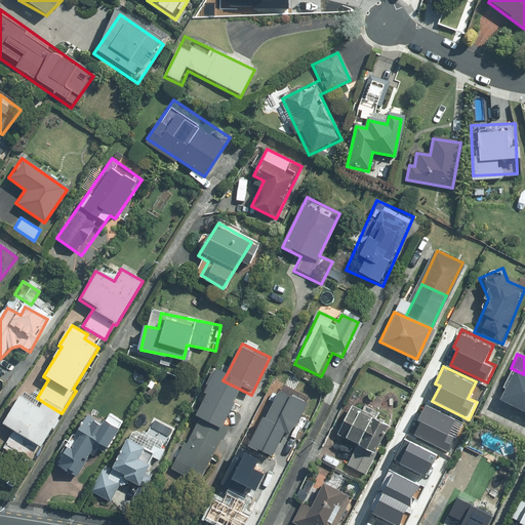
[(524,374),(511,368),(495,401),(524,413),(524,374)]
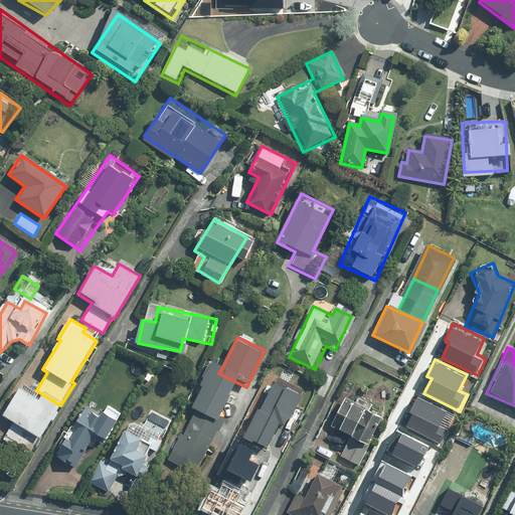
[(213,363),(190,409),(218,422),(238,383),(218,373),(222,367),(213,363)]
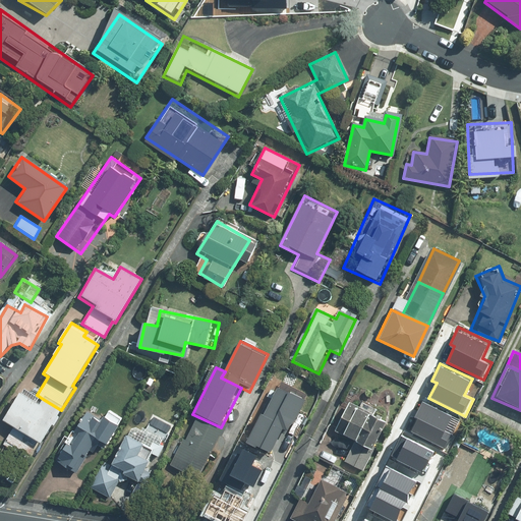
[(262,409),(247,438),(272,450),(284,423),(289,425),(304,396),(279,384),(266,410),(262,409)]
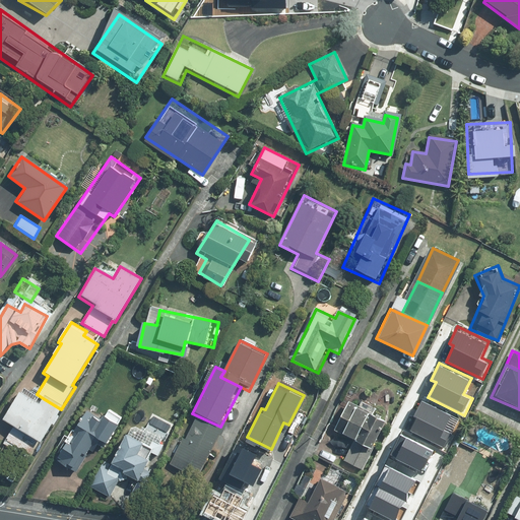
[(27,457),(61,409),(43,398),(39,404),(22,394),(4,423),(13,429),(5,443),(27,457)]
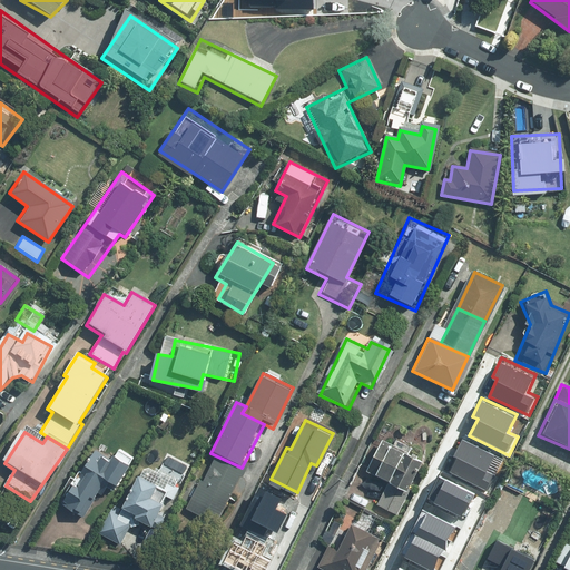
[(498,452),(462,435),(453,454),(458,457),(450,474),(490,493),(499,474),(489,470),(498,452)]
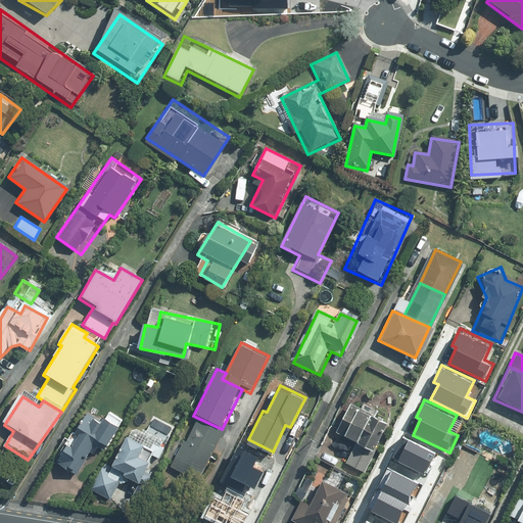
[(389,423),(349,403),(336,432),(357,442),(347,462),(366,470),(389,423)]
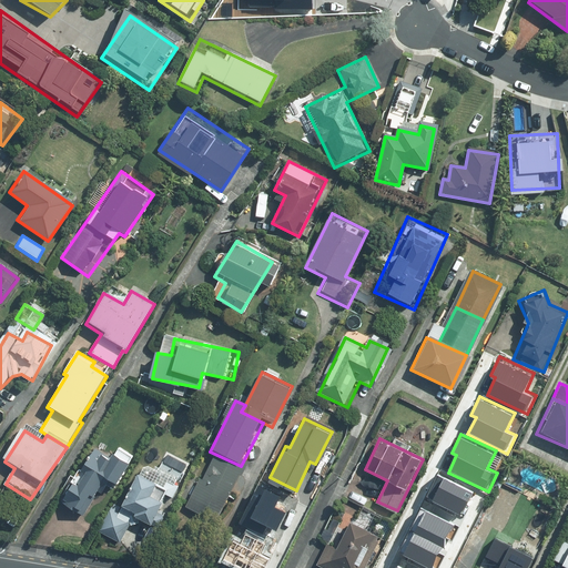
[(130,460),(92,439),(60,499),(83,513),(100,483),(113,490),(130,460)]
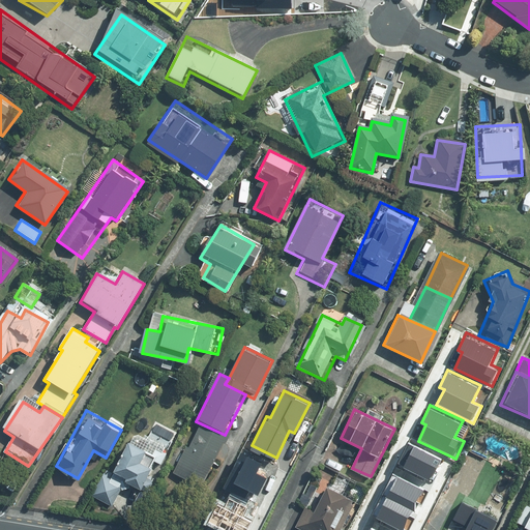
[(199,488),(225,435),(196,421),(170,473),(199,488)]
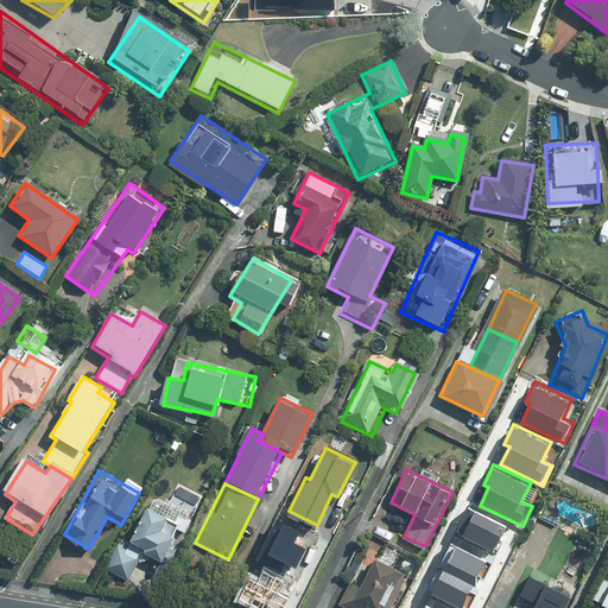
[(158,563),(175,530),(185,534),(192,520),(185,517),(188,512),(173,505),(172,508),(153,499),(149,510),(137,504),(102,569),(127,582),(137,562),(143,565),(147,557),(158,563)]
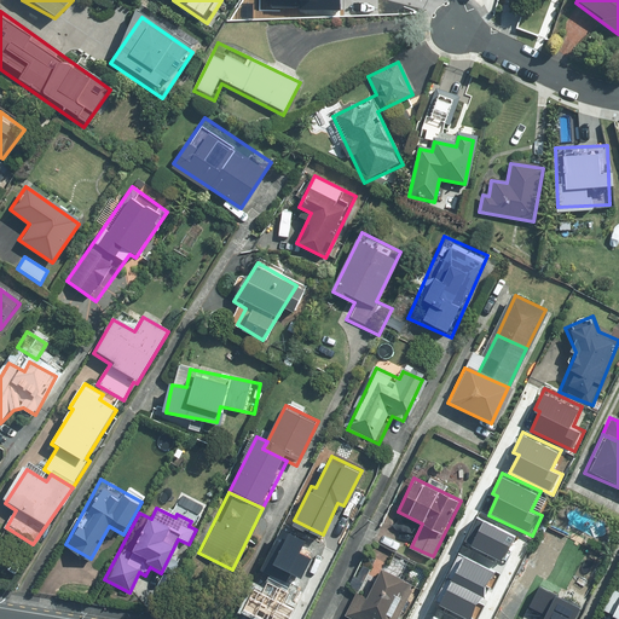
[(527,542),(481,519),(469,543),(514,566),(527,542)]
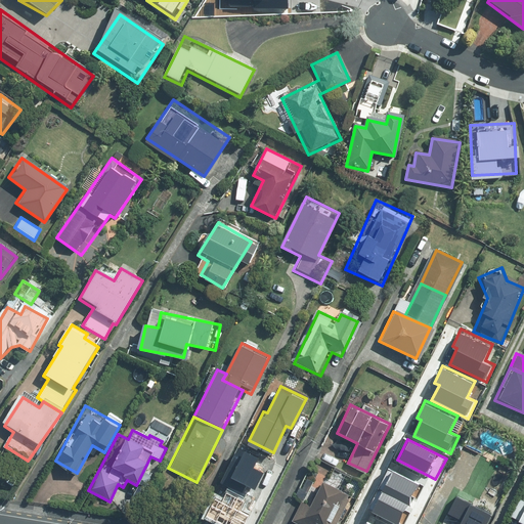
[(492,505),(512,465),(465,441),(450,470),(470,480),(465,490),(492,505)]
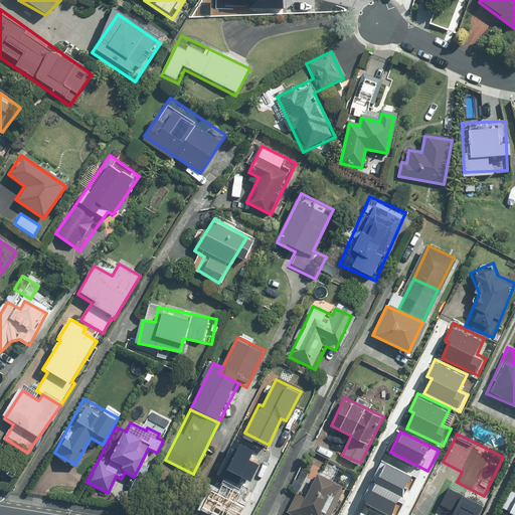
[(424,477),(387,458),(377,478),(414,497),(424,477)]
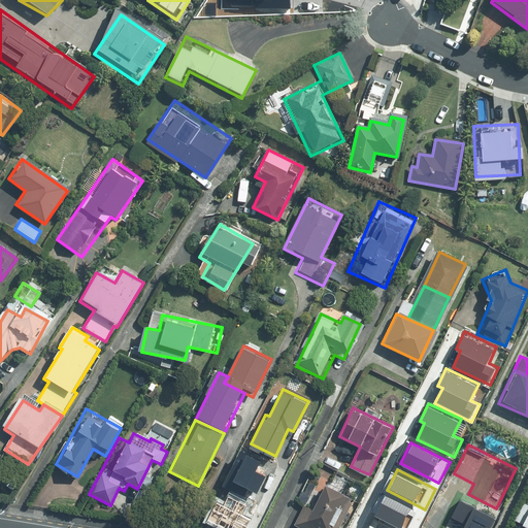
[(318,527),(347,527),(360,499),(318,481),(300,520),(318,527)]
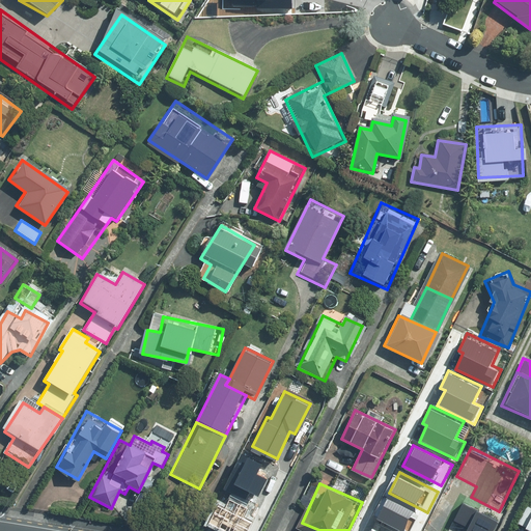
[(494,530),(501,518),(462,498),(451,518),(466,525),(463,530),(494,530)]
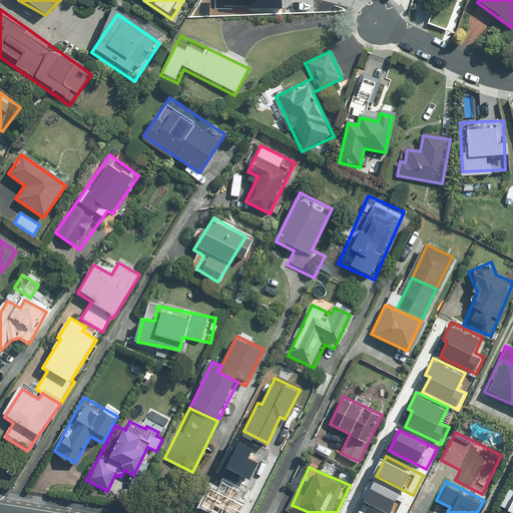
[(404,512),(411,501),(374,482),(364,502),(386,512),(404,512)]
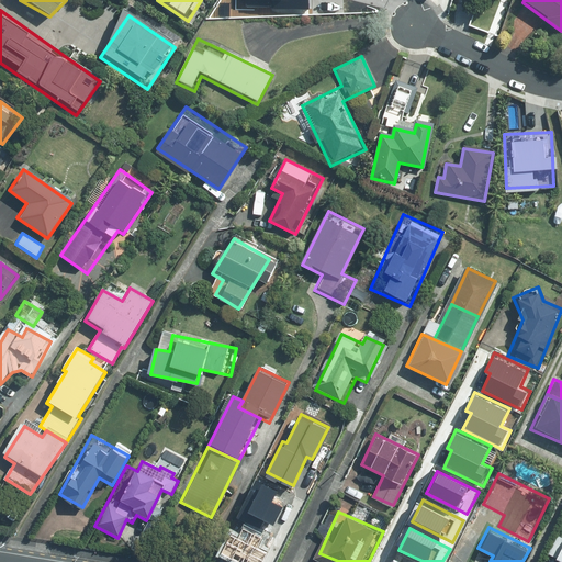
[(561,531),(560,531),(548,552),(561,560),(561,531)]
